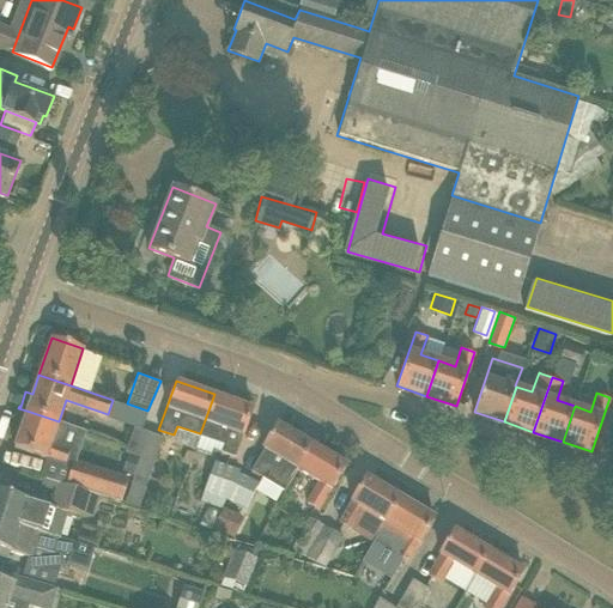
[(253,407),(214,394),(200,433),(200,435),(196,447),(211,453),(212,447),(222,450),(220,451),(235,456),(243,433),(253,407)]
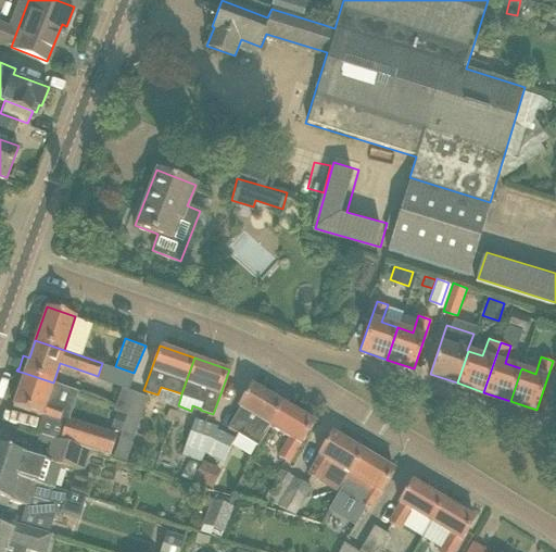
[(62,386),(53,383),(24,373),(13,404),(42,415),(42,414),(60,419),(64,408),(55,404),(62,386)]
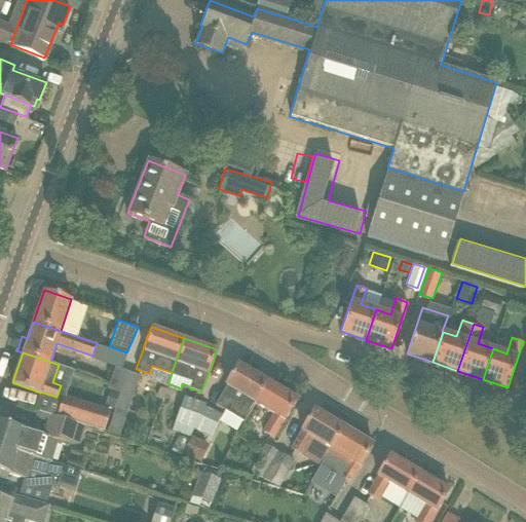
[(245,418),(255,400),(267,380),(237,363),(225,382),(226,383),(215,400),(245,418)]
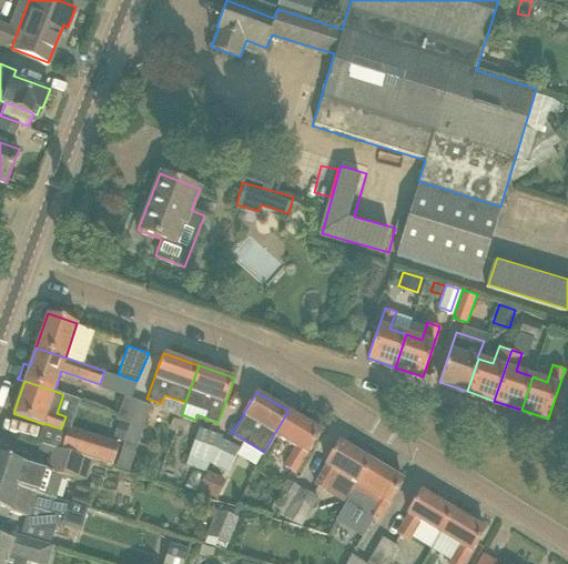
[(115,416),(121,419),(130,422),(139,399),(123,394),(115,416)]
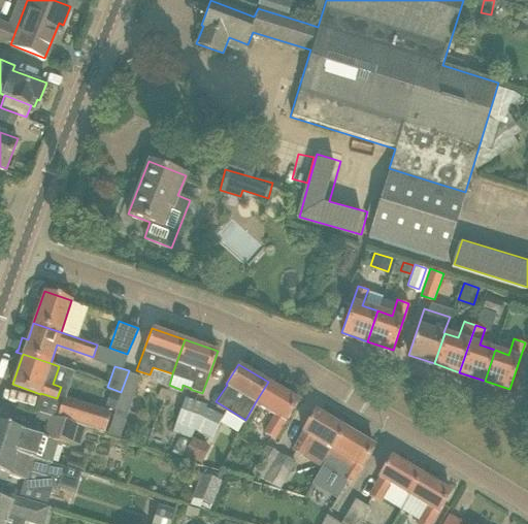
[(121,392),(122,392),(132,396),(140,374),(129,370),(121,392)]
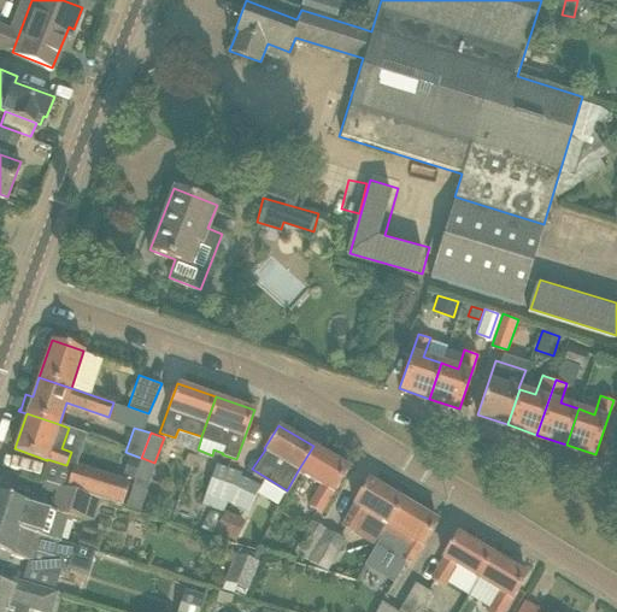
[(348,466),(313,446),(299,469),(321,482),(309,502),(321,511),(348,466)]
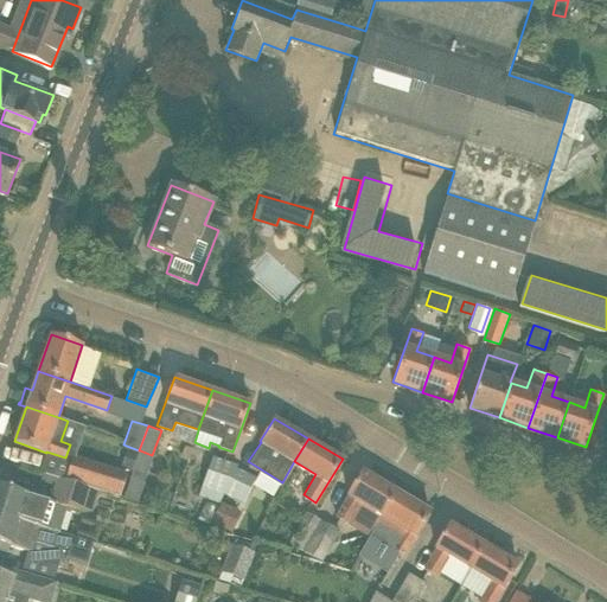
[(133,469),(139,450),(127,447),(121,465),(133,469)]
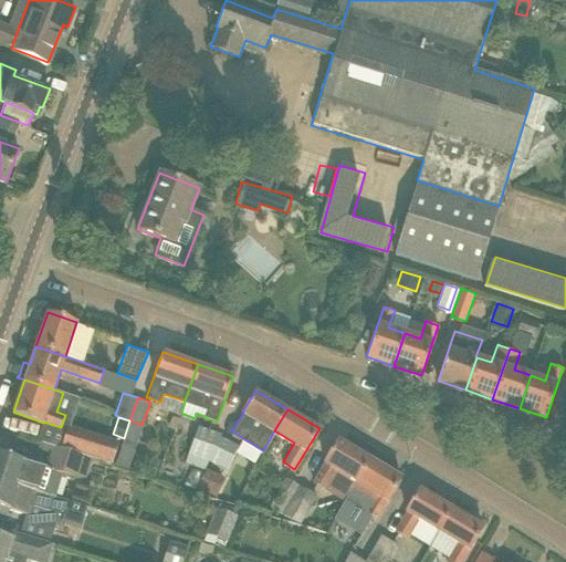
[(117,439),(70,425),(63,446),(111,461),(117,439)]
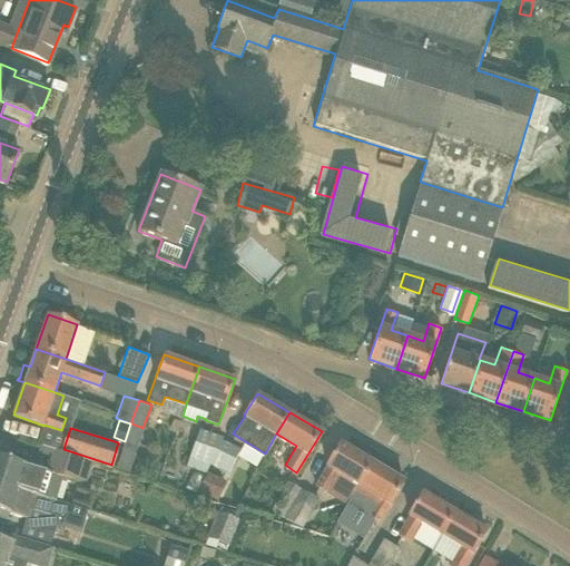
[(223,436),(198,428),(186,465),(205,471),(209,462),(220,438),(223,436)]
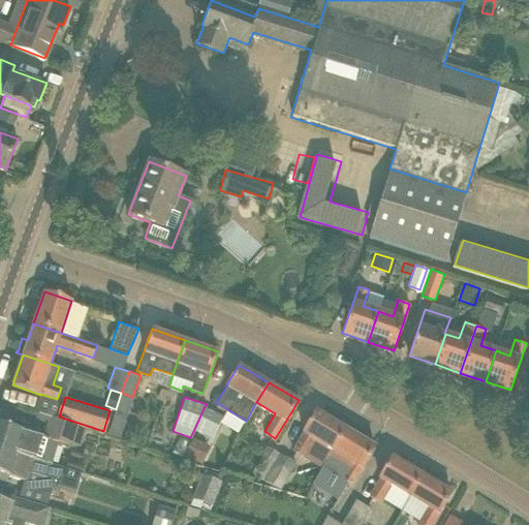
[(205,406),(194,429),(212,437),(222,415),(205,406)]
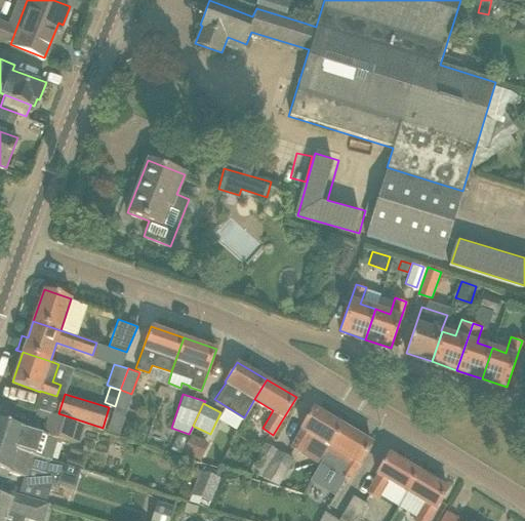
[(301,451),(320,462),(342,425),(313,407),(300,428),(303,428),(291,445),(301,451)]
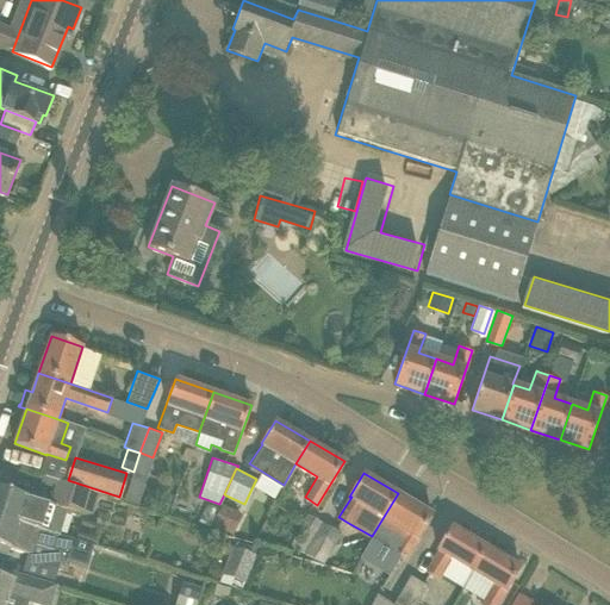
[(0,486),(0,515),(58,534),(66,507),(83,513),(91,490),(58,480),(50,503),(0,486)]
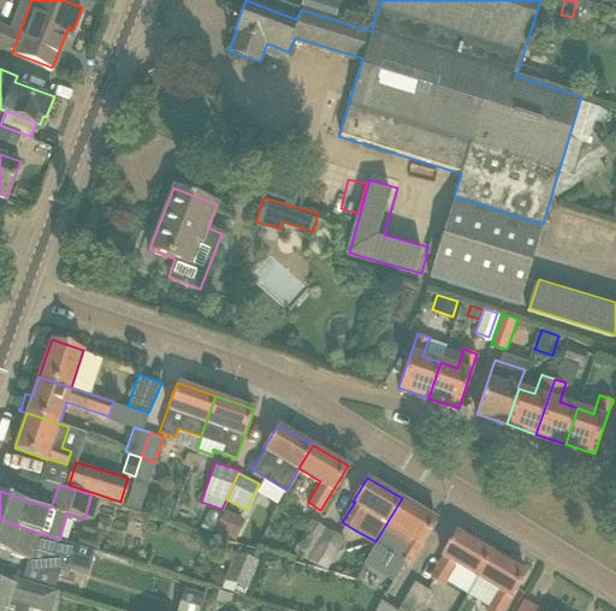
[(131,485),(125,503),(140,509),(147,491),(131,485)]
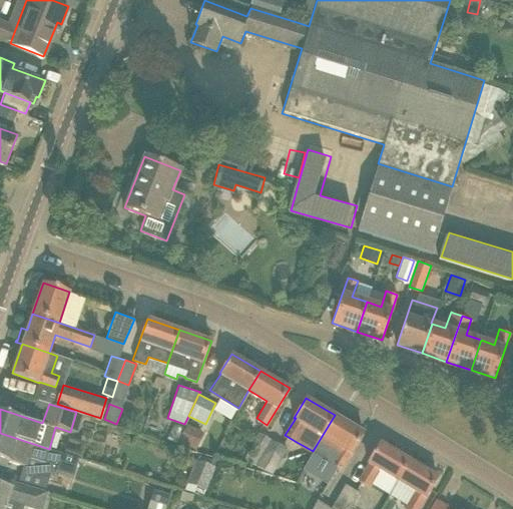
[(335,415),(313,451),(313,453),(342,469),(364,433),(335,415)]
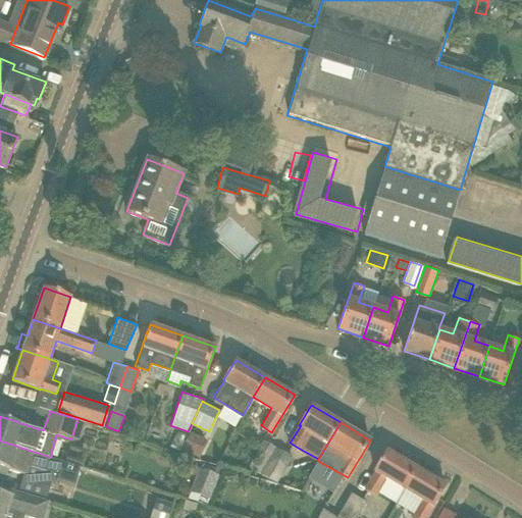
[(276,447),(263,439),(249,465),(262,473),(276,447)]
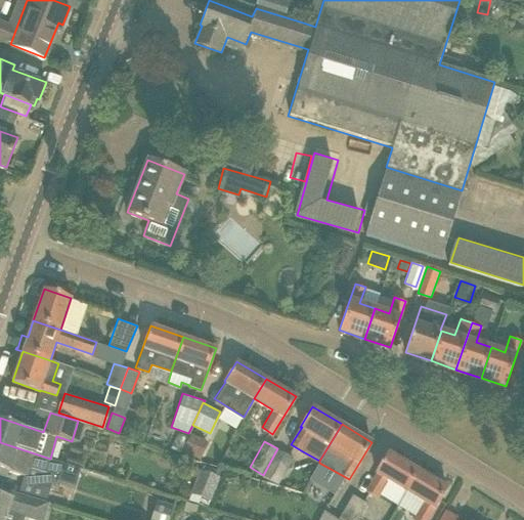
[(50,459),(0,442),(0,473),(6,475),(8,470),(24,475),(27,467),(59,476),(62,463),(63,462),(50,459)]
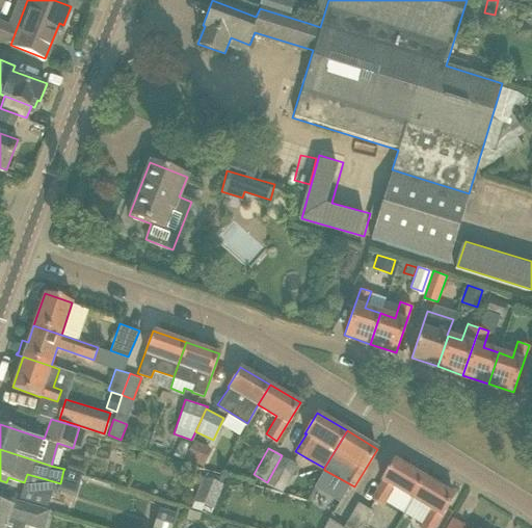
[(284,456),(269,483),(283,492),(297,464),(284,456)]
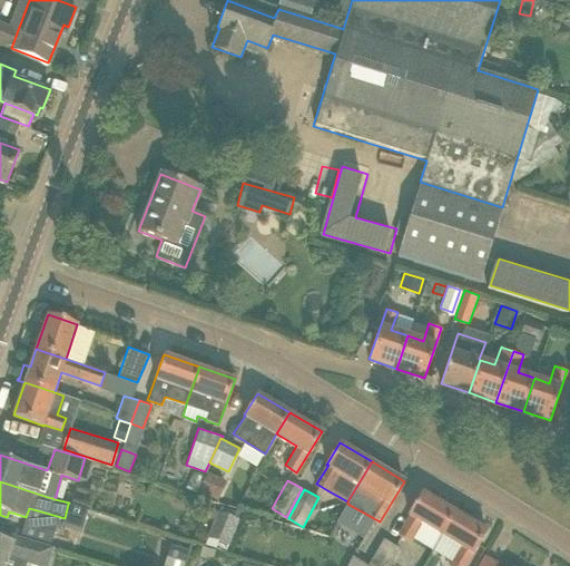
[(422,493),(409,514),(410,515),(399,533),(411,540),(413,537),(432,548),(441,533),(454,511),(422,493)]
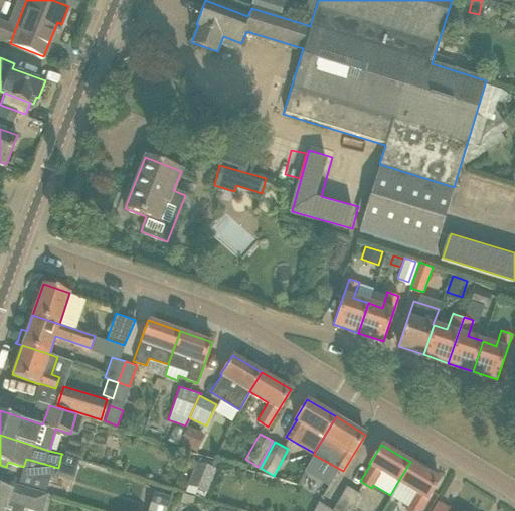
[(79,460),(61,455),(58,468),(56,472),(74,478),(79,460)]
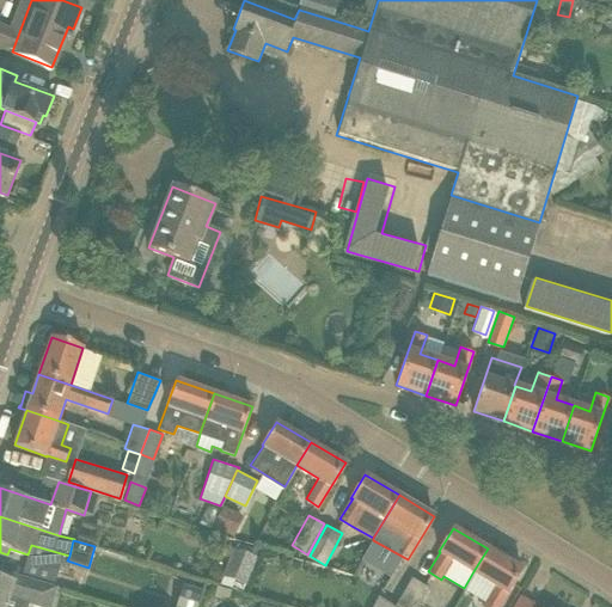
[(255,555),(236,547),(233,546),(222,575),(246,583),(256,556),(255,555)]
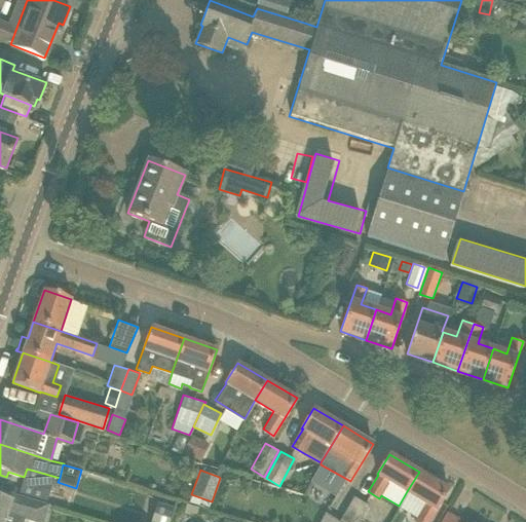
[(449,489),(419,472),(407,491),(426,504),(416,520),(418,521),(428,521),(437,510),(449,489)]
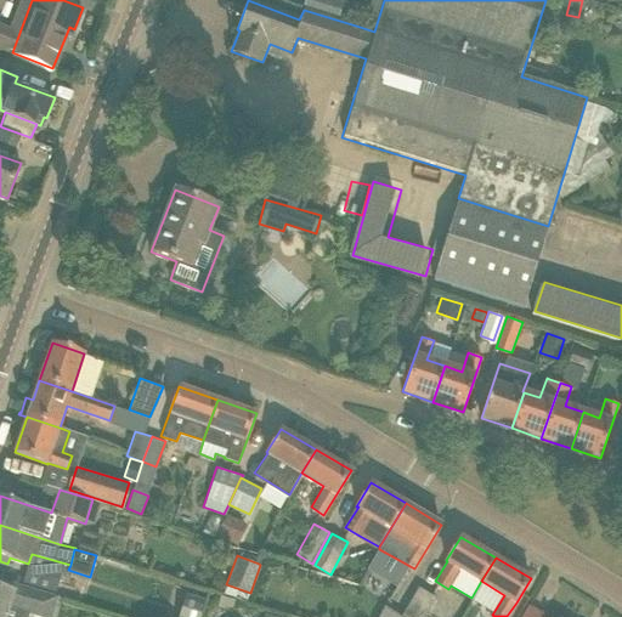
[(0,616),(27,616),(28,613),(40,616),(51,616),(58,595),(0,577),(0,616)]
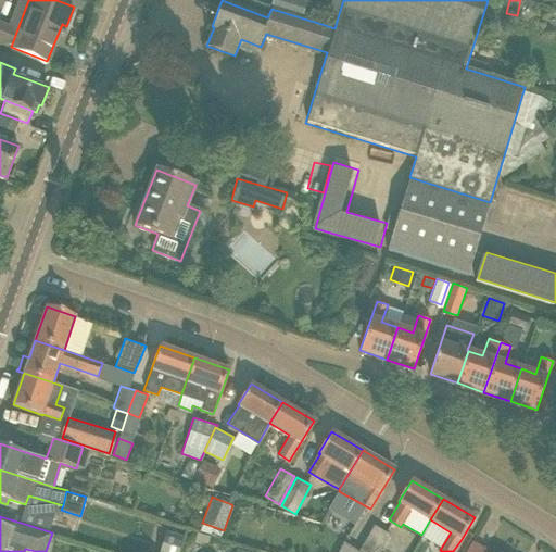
[(358,550),(362,551),(378,551),(390,534),(374,524),(358,550)]
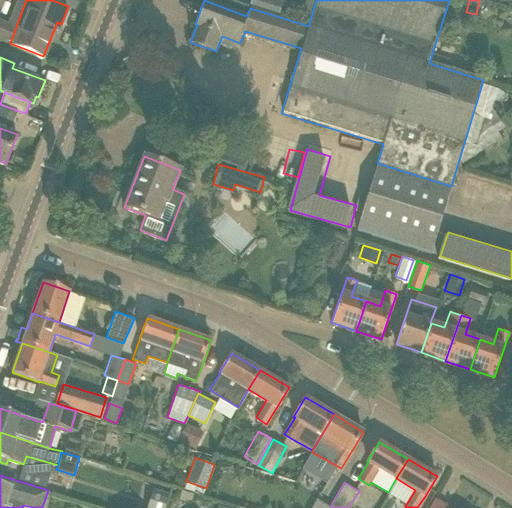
[(165,507),(164,497),(149,498),(149,507),(165,507)]
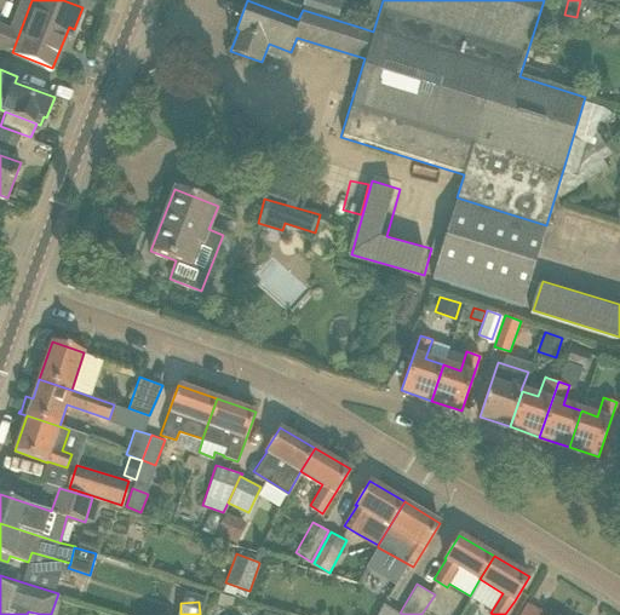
[(392,614),(395,610),(383,602),(375,614),(392,614)]
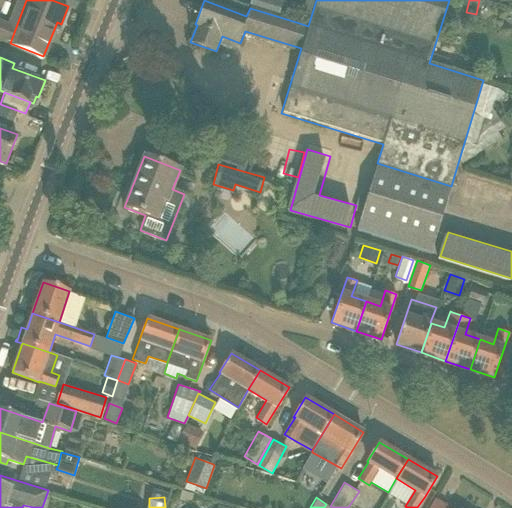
[(436,497),(429,507),(443,507),(446,504),(436,497)]
